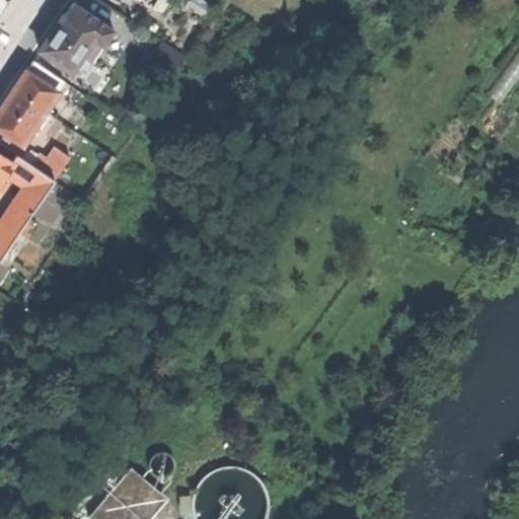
[(72,1),(62,16),(91,36),(101,21),(72,1)]
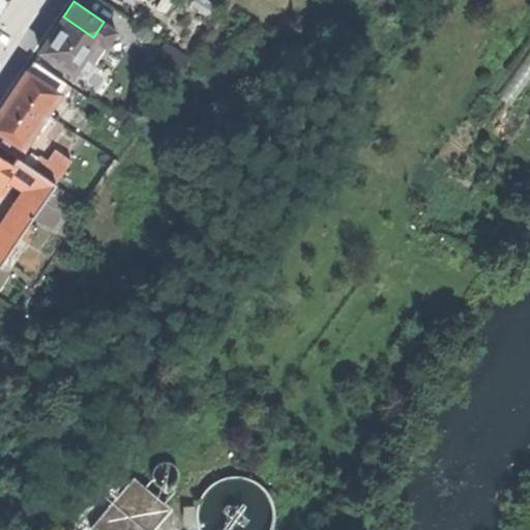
[(38,50),(70,71),(93,37),(63,17),(61,16),(50,32),(38,50)]
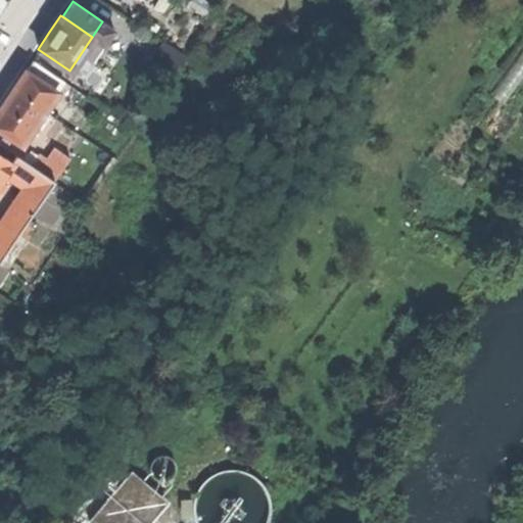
[(0,104),(0,129),(20,143),(22,140),(26,135),(62,81),(31,59),(8,92),(0,104)]
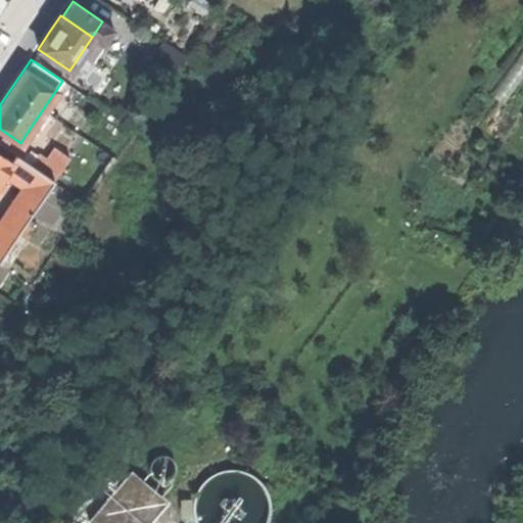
[(0,155),(9,162),(14,155),(0,145),(0,155)]
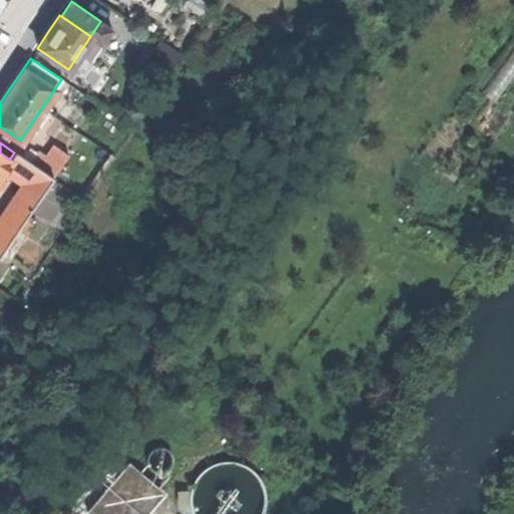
[(46,162),(40,170),(52,178),(68,154),(56,146),(46,162)]
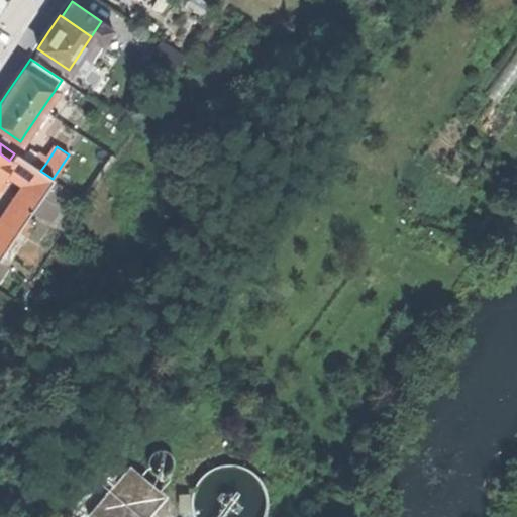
[(9,161),(0,153),(0,178),(5,170),(11,162),(9,161)]
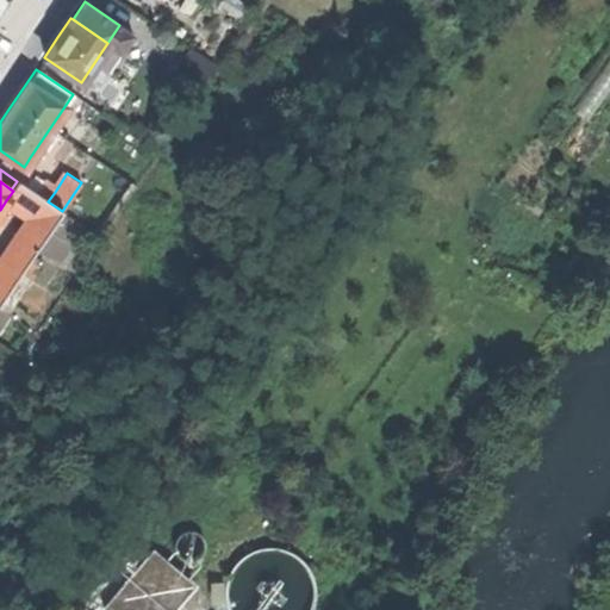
[(6,200),(31,217),(2,260),(20,271),(62,211),(48,201),(37,195),(17,181),(11,190),(13,191),(6,200)]
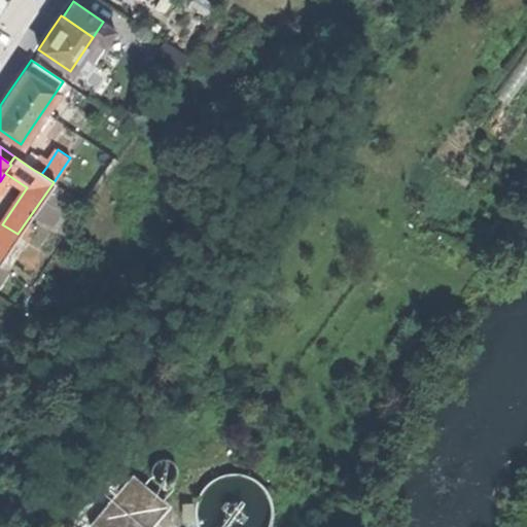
[(47,166),(38,160),(32,169),(41,174),(47,166)]
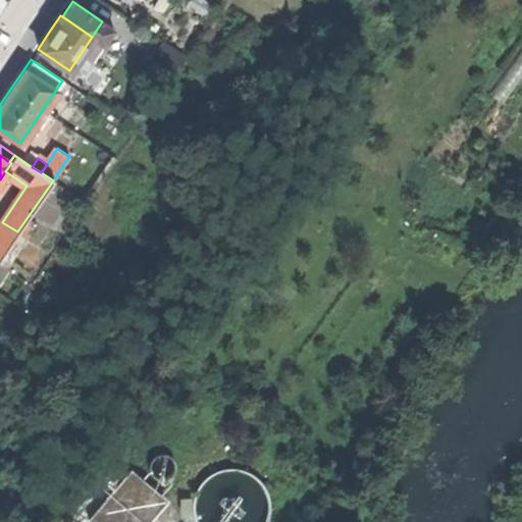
[(0,256),(17,231),(2,222),(0,224),(0,256)]
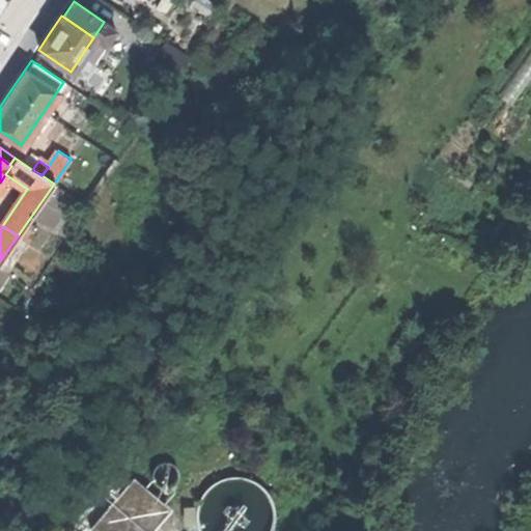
[(242,455),(240,456),(236,458),(235,460),(235,463),(235,466),(238,468),(240,470),(243,470),(246,469),(248,468),(249,466),(250,463),(249,459),(247,457),(245,456),(242,455)]
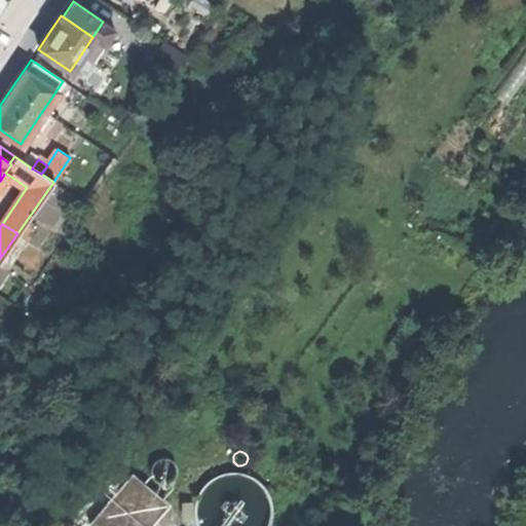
[(164,456),(159,456),(154,458),(151,462),(149,466),(149,472),(151,477),(155,481),(159,483),(165,482),(170,481),(174,477),(176,472),(176,466),(174,461),(170,458),(164,456)]
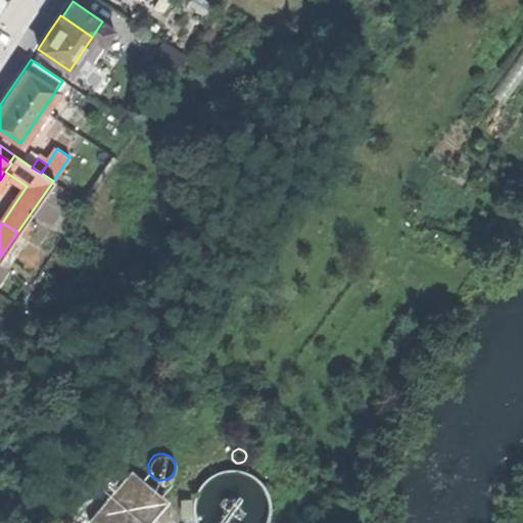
[(263,522),(266,519),(268,513),(269,507),(268,498),(266,491),(263,485),(257,479),(252,475),(244,472),(239,470),(231,468),(223,469),(217,471),(209,475),(204,479),(199,484),(196,488),(193,495),(192,504),(193,512),(195,518),(196,522),(263,522)]
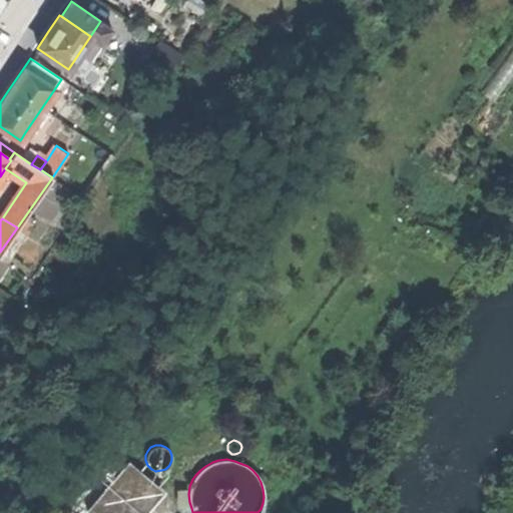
[(86,509),(90,512),(140,512),(160,490),(126,461),(86,509)]
